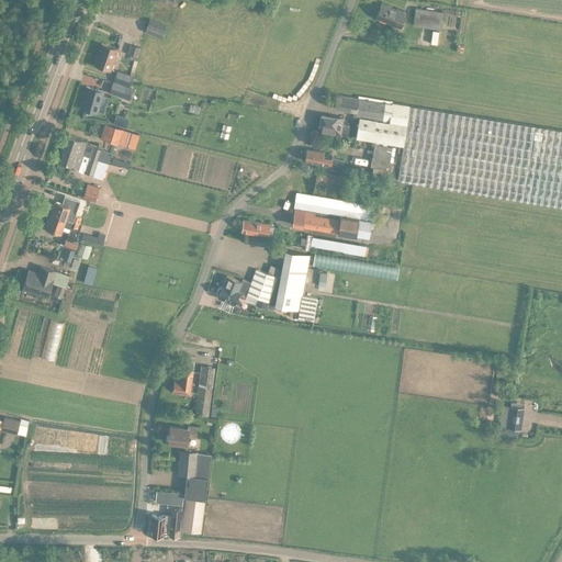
[(375,19),(392,25),(400,29),(405,14),(397,11),(381,4),(375,19)]
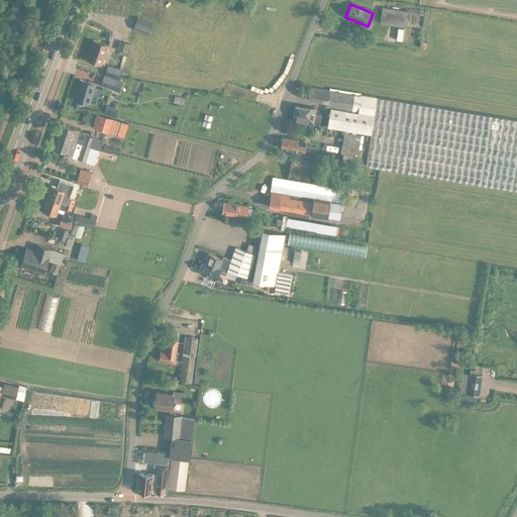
[(404,27),(406,12),(382,8),(379,23),(404,27)]
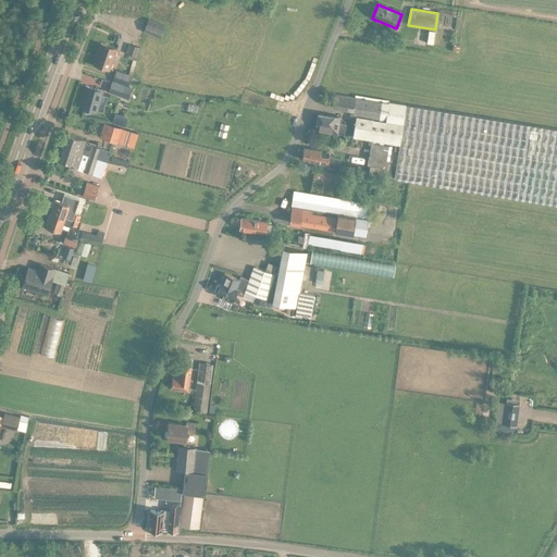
[(159,38),(164,26),(148,20),(143,32),(159,38)]
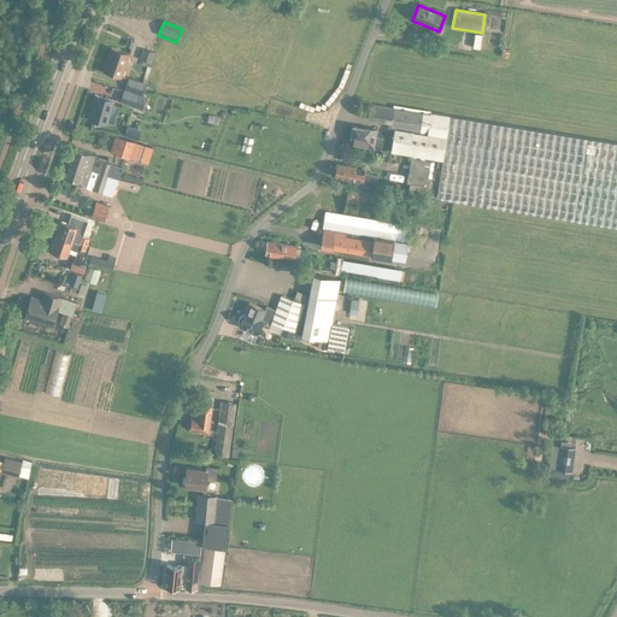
[(103,71),(121,77),(129,54),(111,48),(106,62),(104,60),(101,66),(104,68),(103,71)]
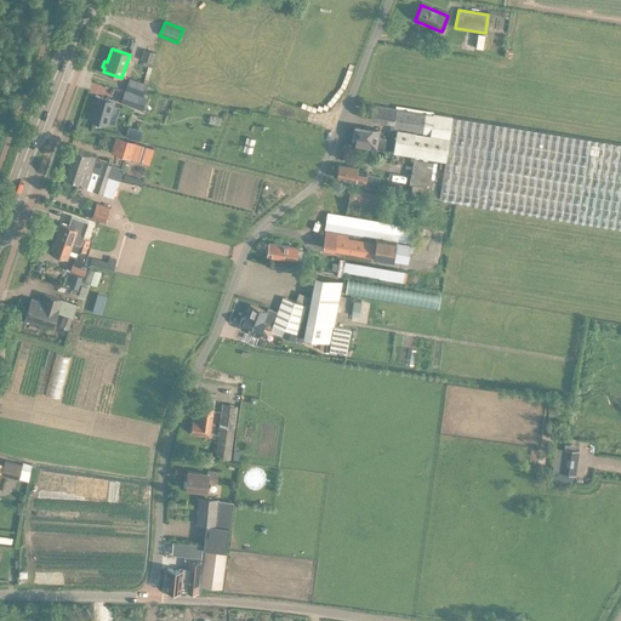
[(152,67),(155,52),(146,50),(141,64),(152,67)]
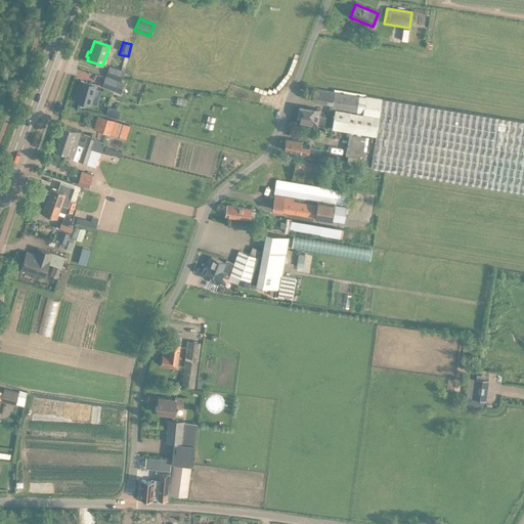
[(105,77),(120,81),(122,75),(123,72),(108,68),(105,77)]
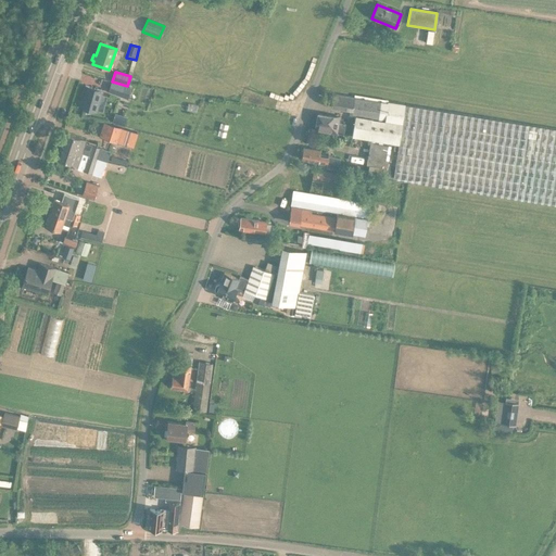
[(119,97),(124,86),(111,81),(109,89),(113,90),(112,93),(119,97)]
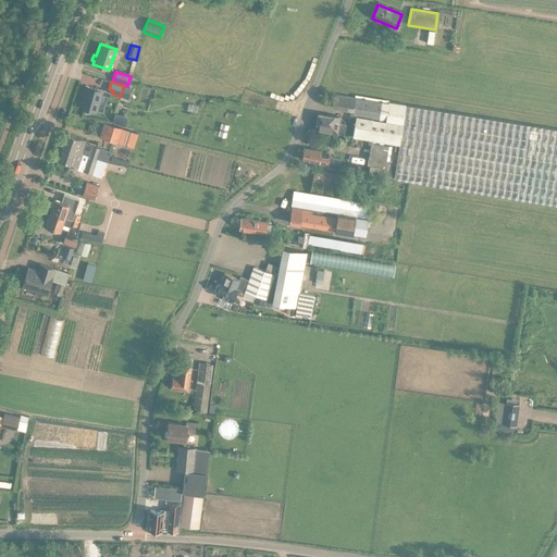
[(96,112),(99,102),(102,91),(85,86),(78,108),(96,112)]
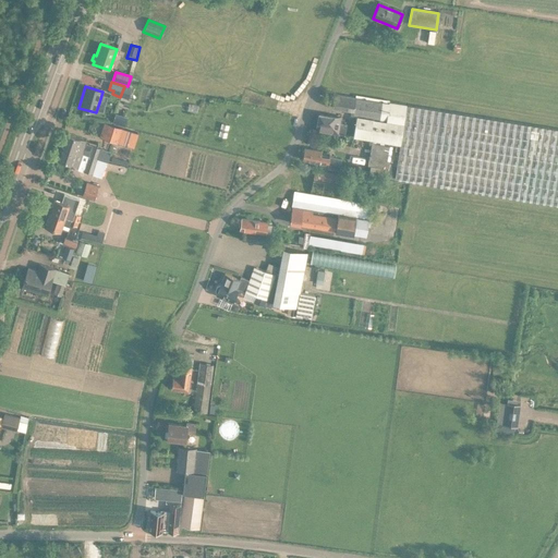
[(355,98),(337,96),(334,95),(331,108),(350,111),(350,116),(356,117),(353,137),(372,141),(392,143),(400,145),(407,106),(389,102),(389,104),(360,99),(360,97),(355,97),(355,98)]
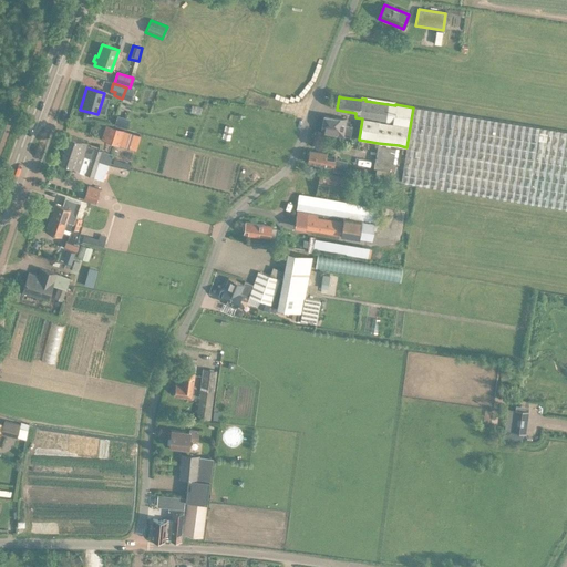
[(566,132),(525,125),(413,107),(406,147),(401,183),(566,209),(566,132)]
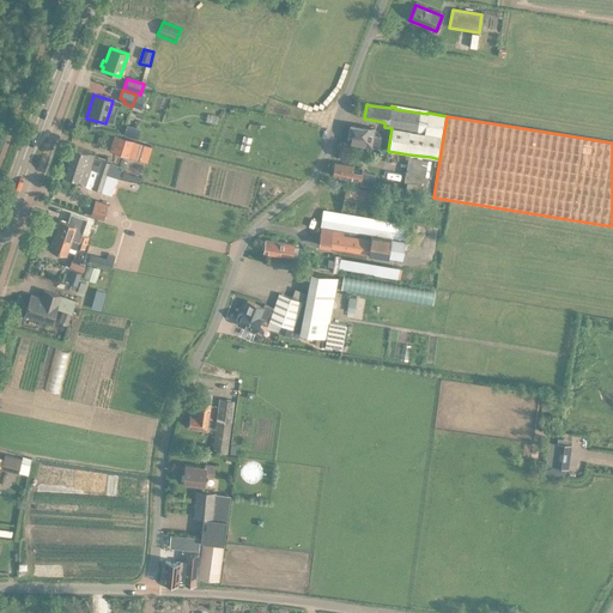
[(123,134),(138,139),(141,129),(127,125),(123,134)]
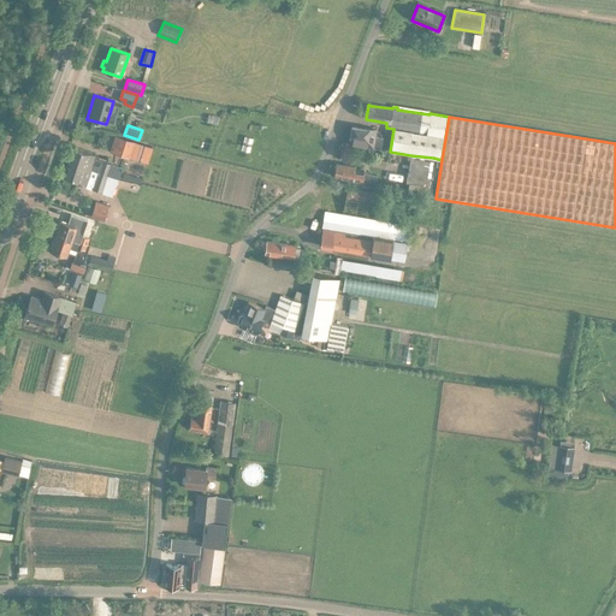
[(383,138),(375,137),(377,131),(351,126),(349,144),(373,149),(373,148),(380,149),(383,138)]
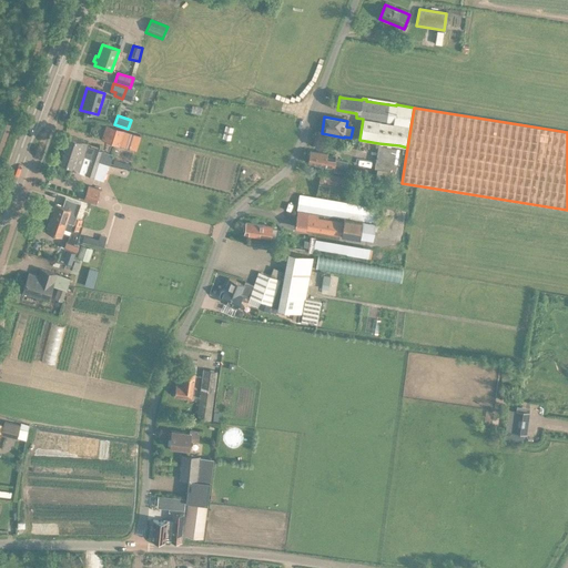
[(105,142),(118,145),(123,131),(110,127),(105,142)]
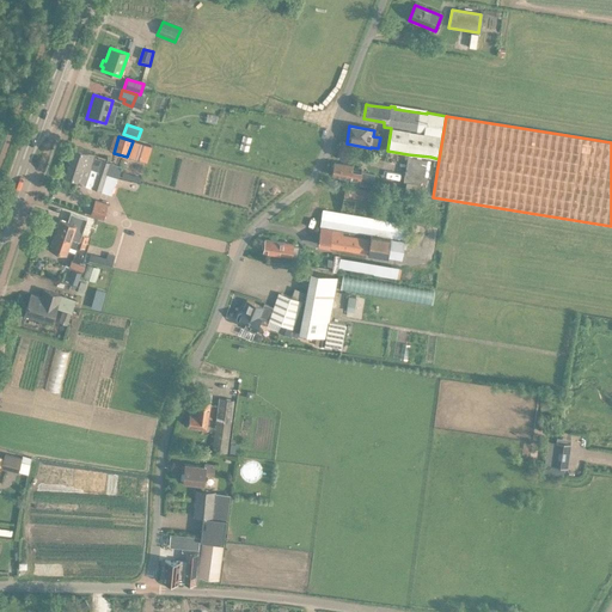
[(104,177),(116,181),(116,178),(112,177),(106,176),(106,173),(117,177),(121,167),(110,165),(101,161),(93,159),(93,160),(86,158),(89,154),(71,148),(66,164),(67,164),(104,177)]
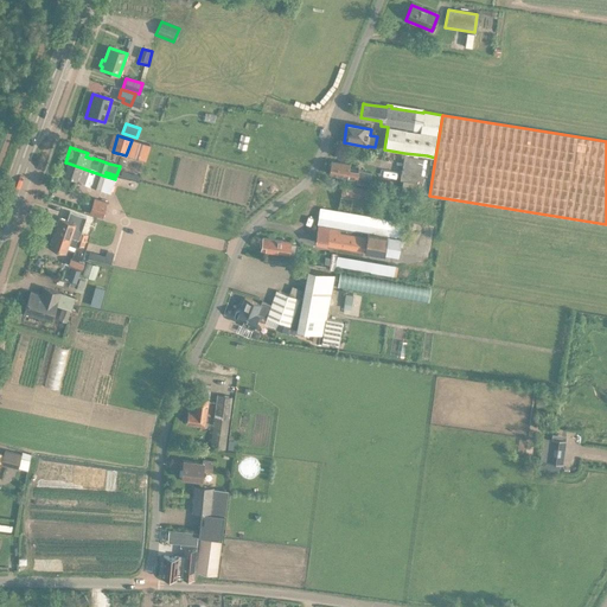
[(423,176),(426,159),(427,155),(404,153),(400,180),(402,181),(401,190),(419,193),(422,176),(423,176)]
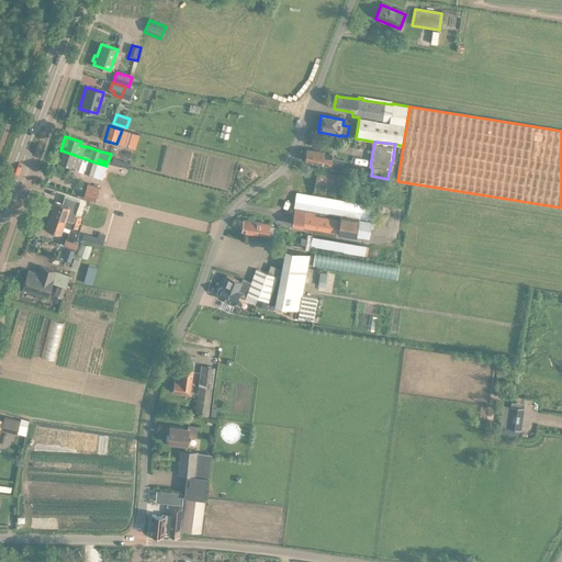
[(304,154),(304,157),(305,158),(304,161),(313,163),(322,164),(329,165),(328,170),(341,172),(344,160),(332,158),(323,157),(323,153),(315,152),(306,149),(305,153),(304,154)]
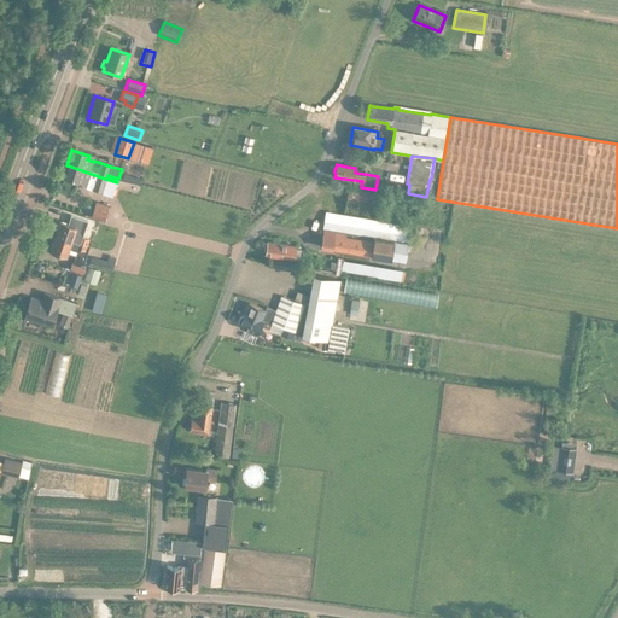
[(68,165),(66,165),(63,178),(80,184),(81,180),(88,182),(86,188),(112,197),(117,182),(105,179),(68,165)]
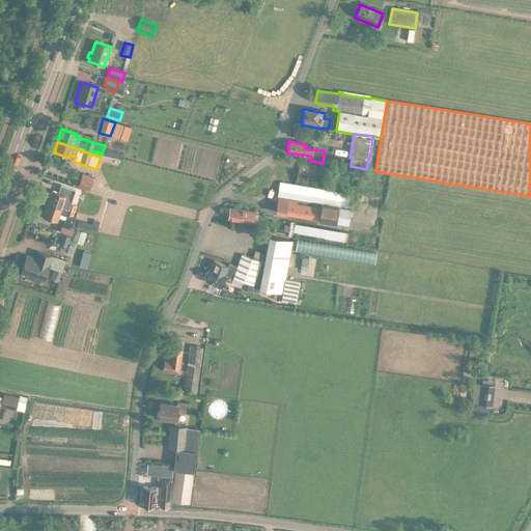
[(324,190),(328,168),(299,163),(296,176),(295,185),(288,185),(280,183),(279,190),(277,197),(276,206),(275,213),(318,220),(335,223),(348,225),(353,195),(324,190)]
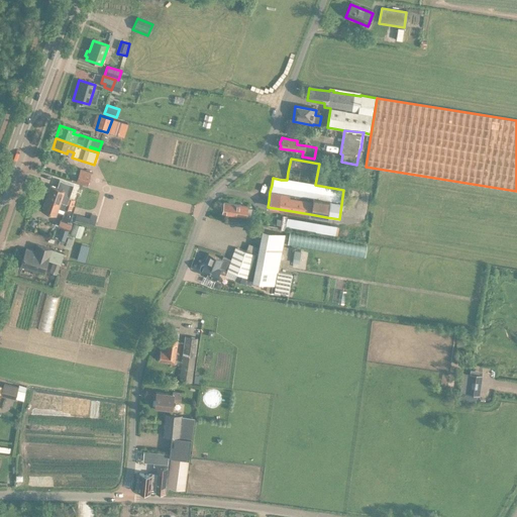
[(87,186),(89,180),(91,173),(80,170),(76,182),(87,186)]
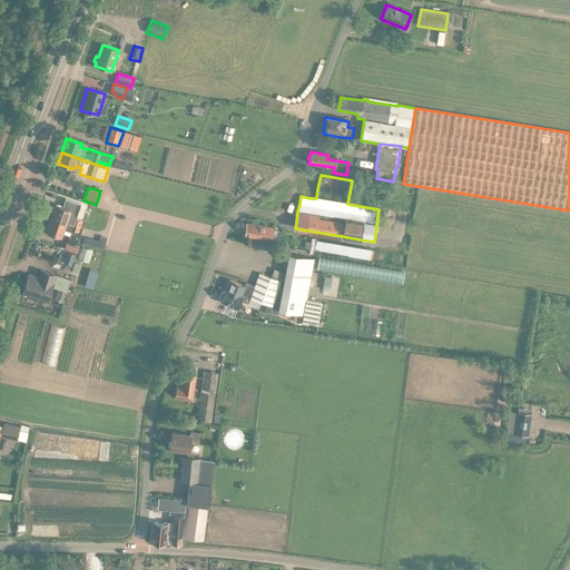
[(55,204),(50,219),(79,229),(79,227),(80,223),(76,222),(74,220),(75,219),(75,218),(79,204),(67,199),(64,207),(60,206),(55,204)]
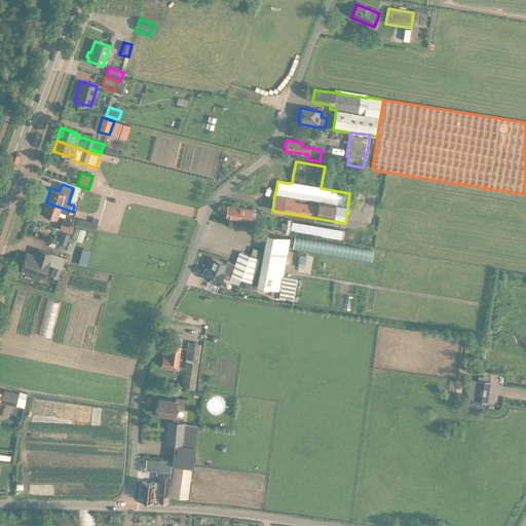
[(46,202),(42,213),(57,218),(59,212),(65,215),(62,224),(61,223),(59,230),(63,231),(70,234),(72,230),(73,227),(68,226),(73,212),(46,202)]
